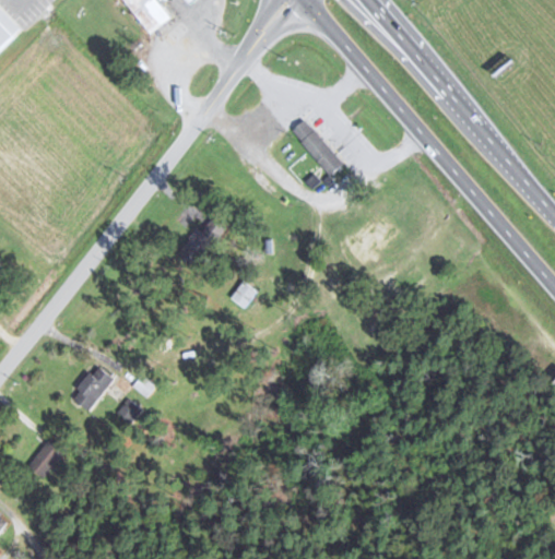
[(122,0),(150,34),(170,16),(157,0),(122,0)]
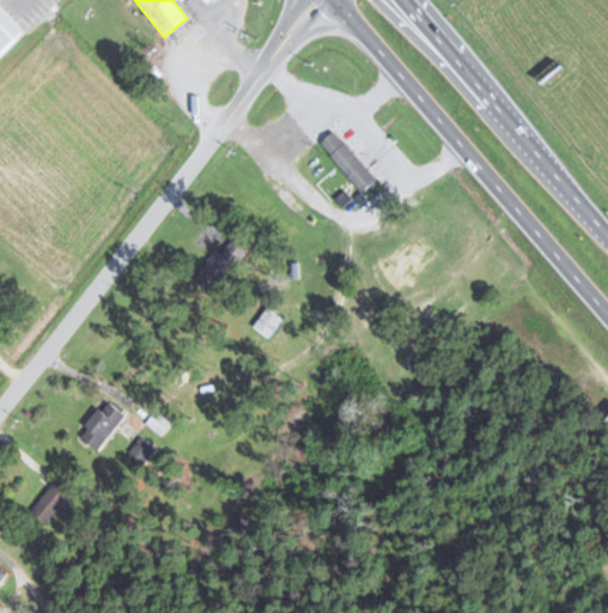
[(0,55),(25,32),(0,5),(0,55)]
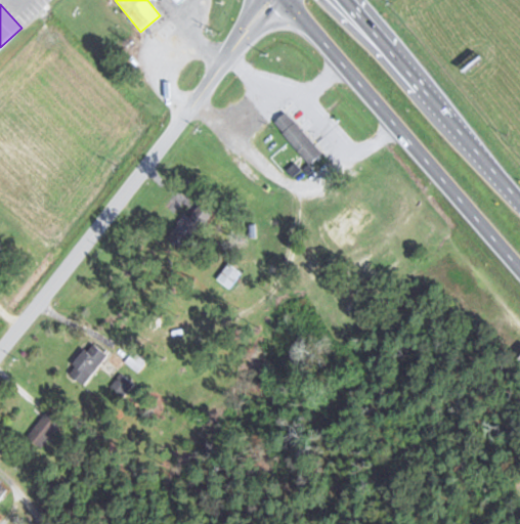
[(269,124),(310,163),(320,151),(279,113),(269,124)]
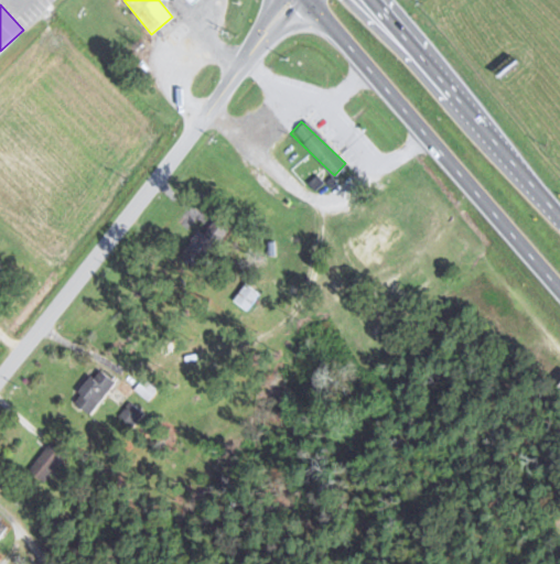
[(225,228),(211,218),(201,231),(196,228),(178,255),(197,269),(225,228)]
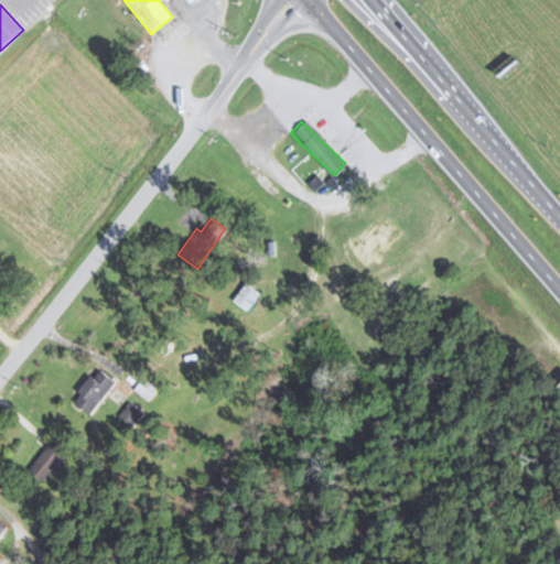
[(89,414),(115,381),(96,367),(71,399),(89,414)]
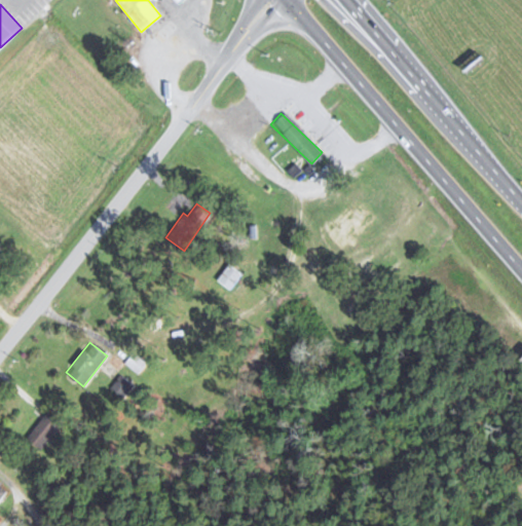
[(124,363),(134,369),(141,360),(132,352),(124,363)]
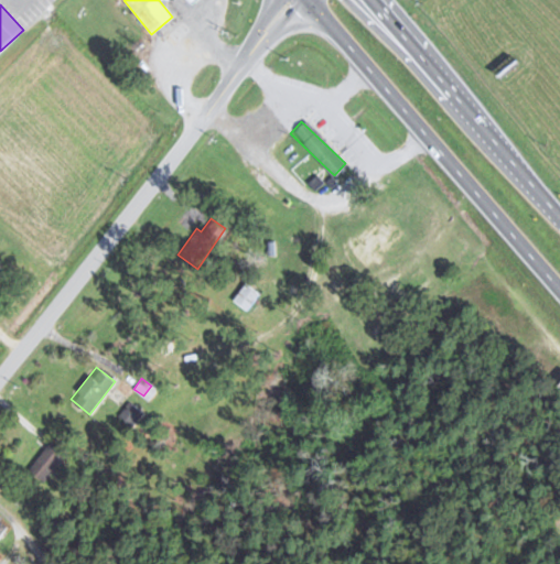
[(67,451),(52,438),(28,468),(43,481),(67,451)]
